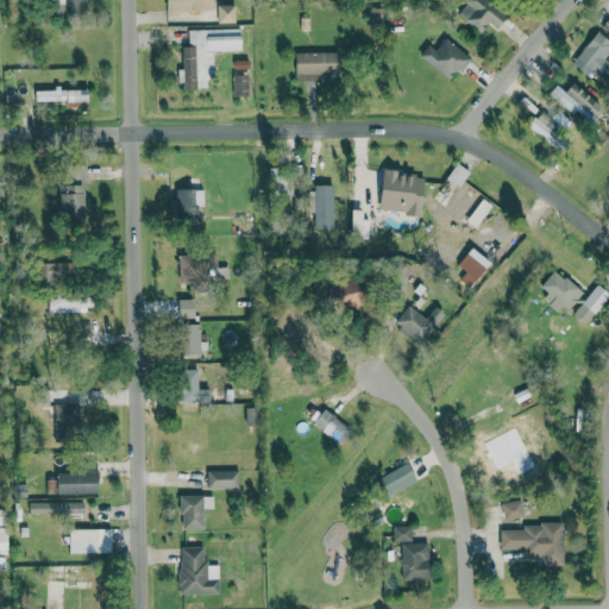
[(212,0),(165,0),(167,11),(213,11),(212,0)]
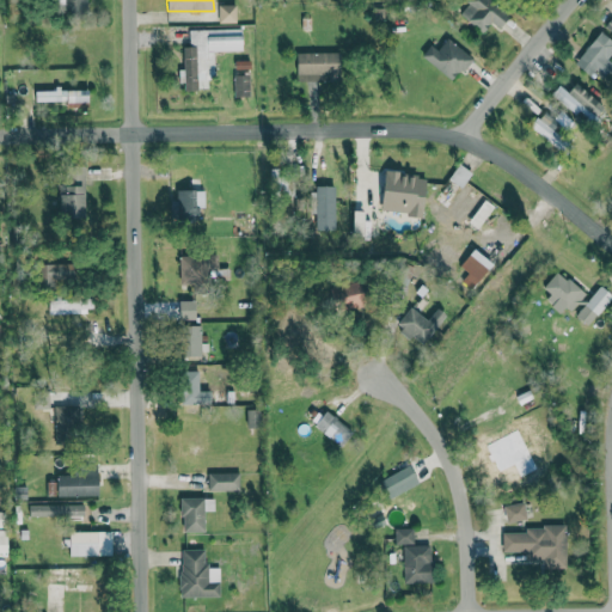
[(499,29),(509,16),(489,0),(467,0),(457,13),(482,34),(490,23),(499,29)]
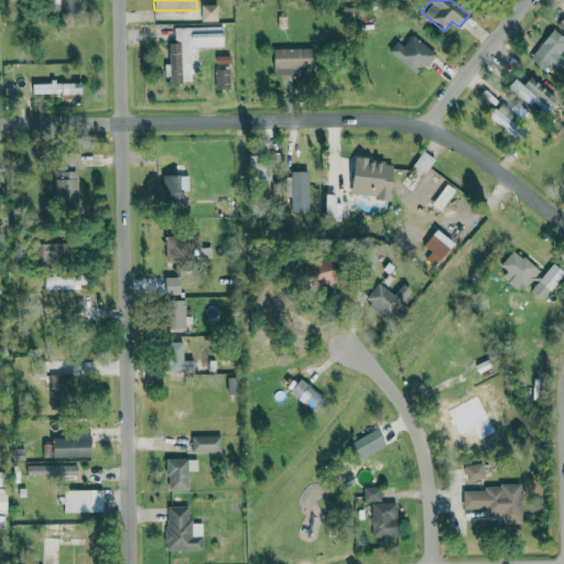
[(218,21),(218,4),(202,4),(201,21),(218,21)]
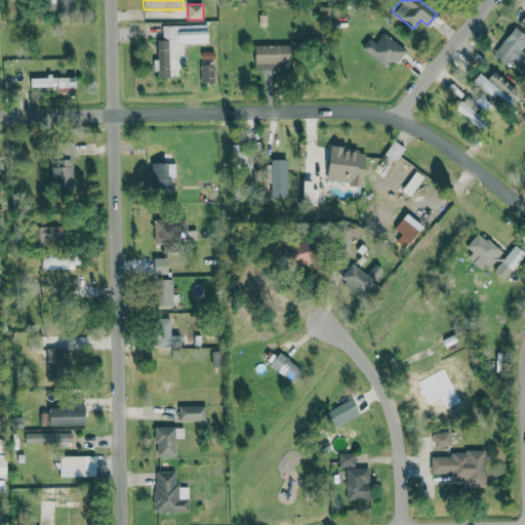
[(162,26),(162,40),(157,40),(158,77),(177,77),(177,68),(184,68),(184,44),(207,43),(207,25),(162,26)]
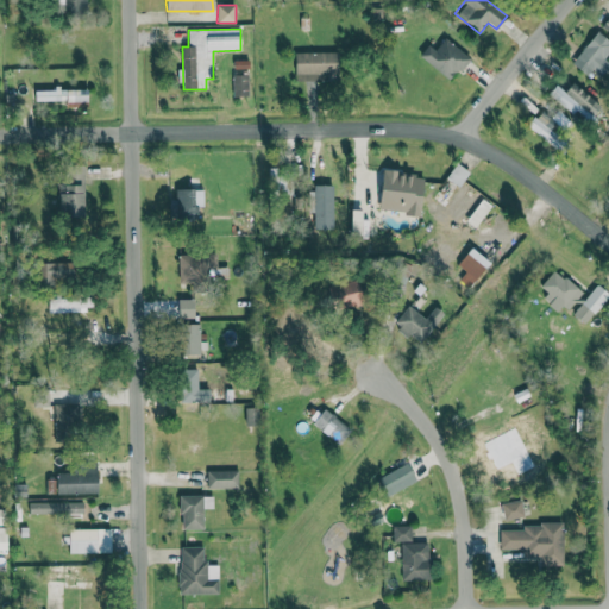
[(588,75),(590,71),(606,83),(608,77),(608,63),(604,60),(608,52),(608,41),(596,31),(572,64),(588,75)]
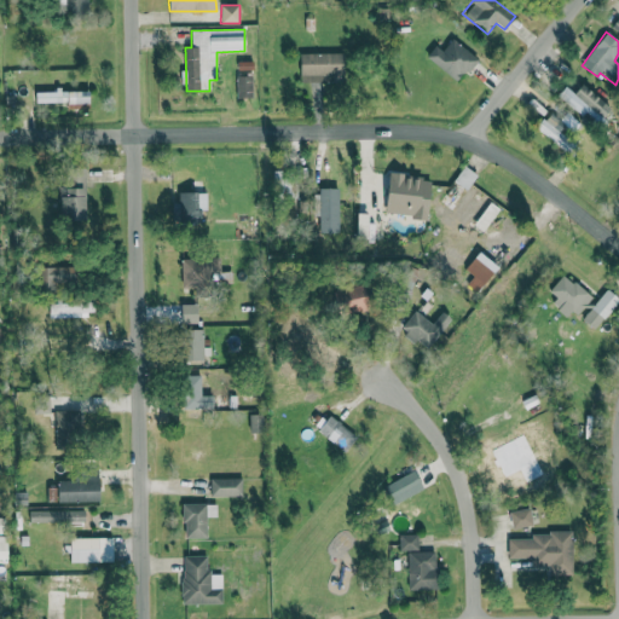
[(443,51),(435,45),(426,56),(457,82),(478,58),(453,38),(443,51)]
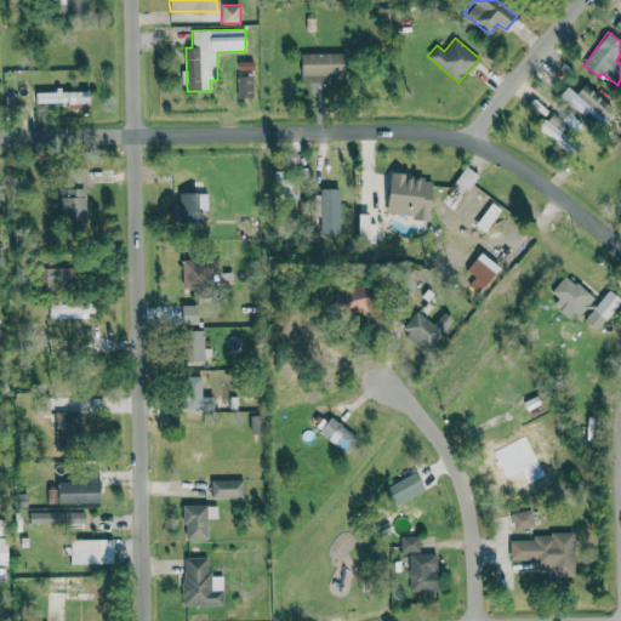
[(300,53),(301,83),(346,81),(345,52),(300,53)]
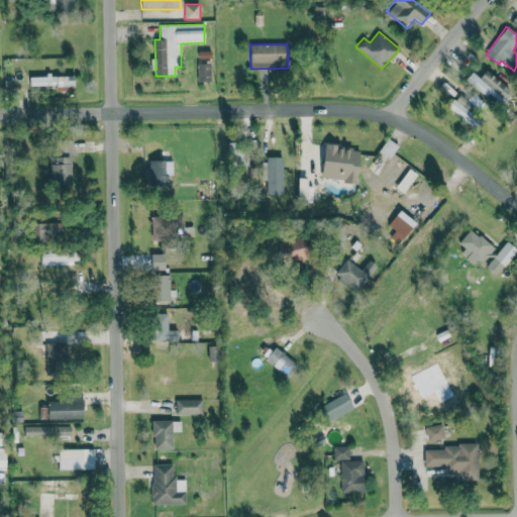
[(472,72),(464,81),(492,102),(506,84),(487,69),(480,78),(472,72)]
